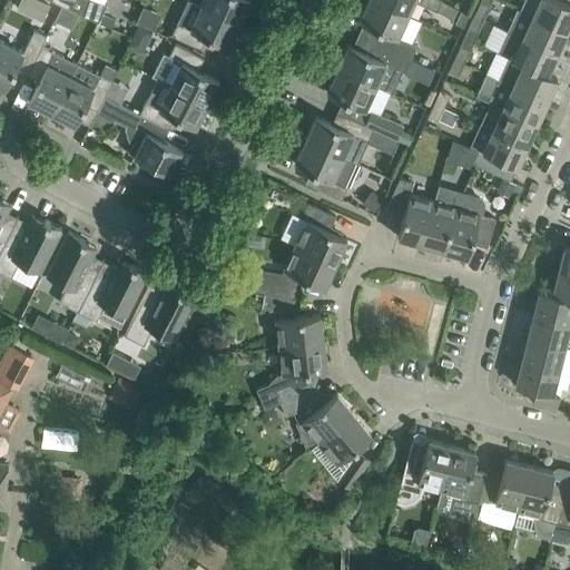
[(107,5),(97,0),(51,0),(52,0),(98,21),(107,5)]
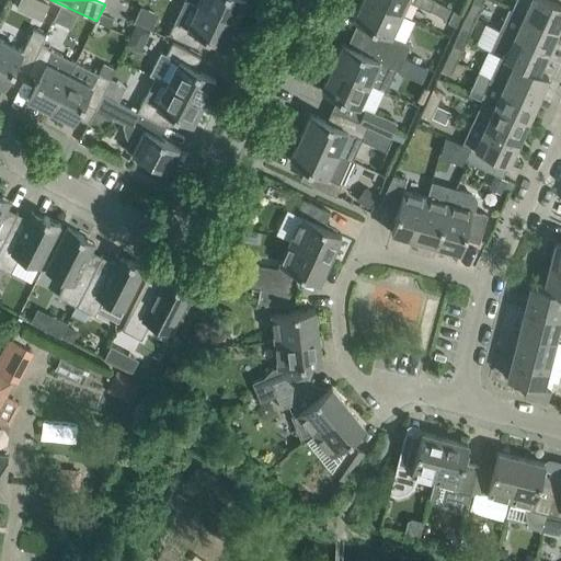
[(187,0),(184,0),(169,34),(197,47),(198,46),(197,46),(202,35),(225,45),(236,22),(197,4),(187,0)]
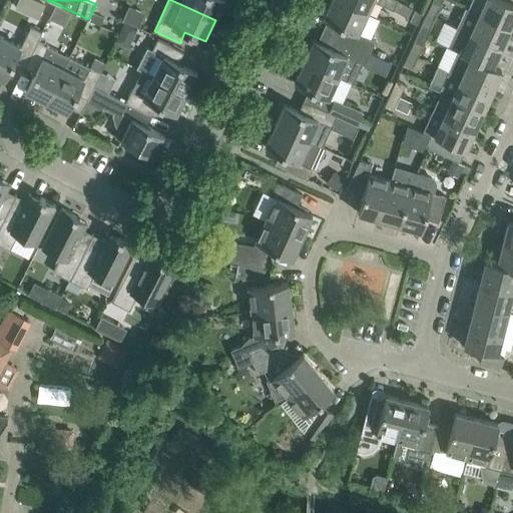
[(181,0),(180,4),(215,20),(223,0),(181,0)]
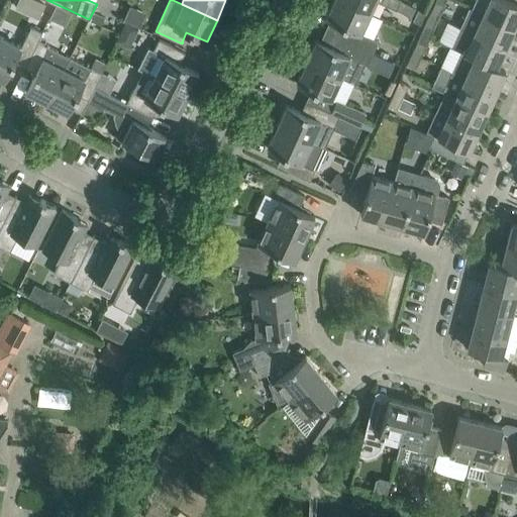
[(362,33),(371,12),(342,0),(333,0),(325,18),(349,28),(344,39),(373,53),(378,40),(362,33)]
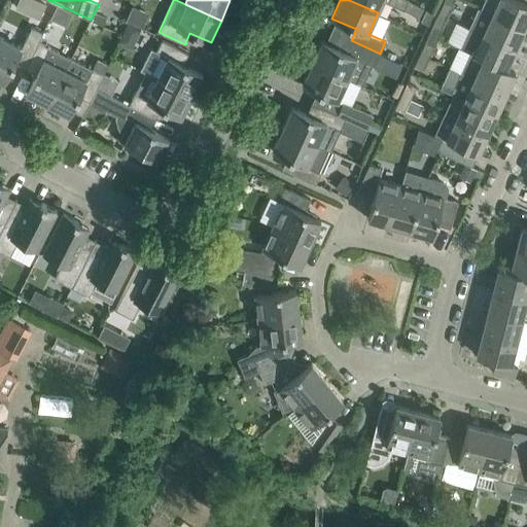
[(409,0),(408,0),(349,0),(378,12),(383,0),(403,9),(405,9),(408,1),(409,0)]
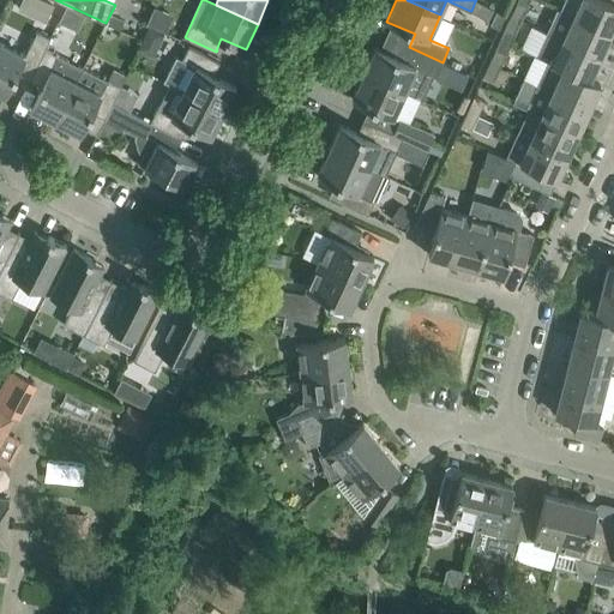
[(613,24),(613,4),(603,0),(564,0),(560,10),(611,32),(613,24)]
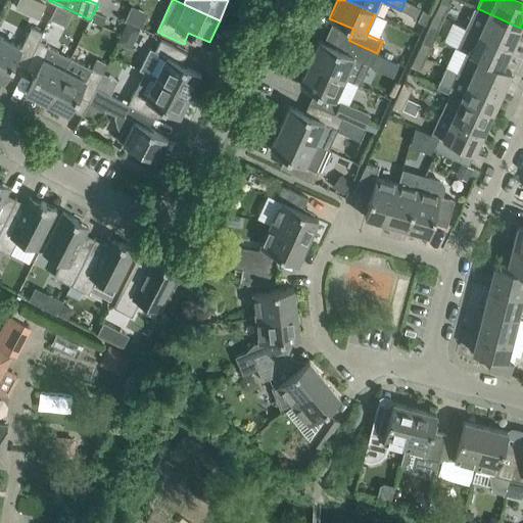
[(405,1),(401,9),(419,16),(417,20),(425,24),(430,12),(422,9),(405,1)]
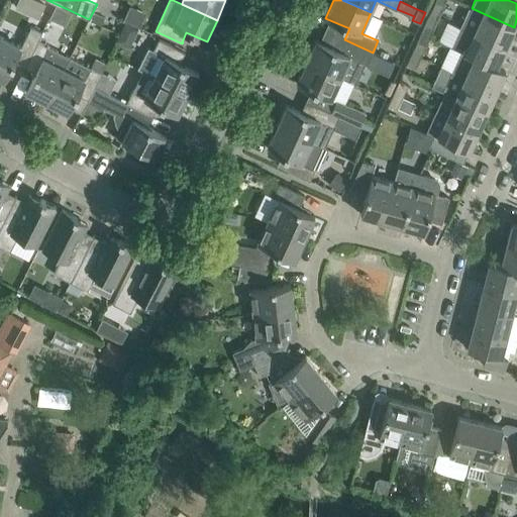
[(430,13),(438,17),(444,5),(435,1),(430,13)]
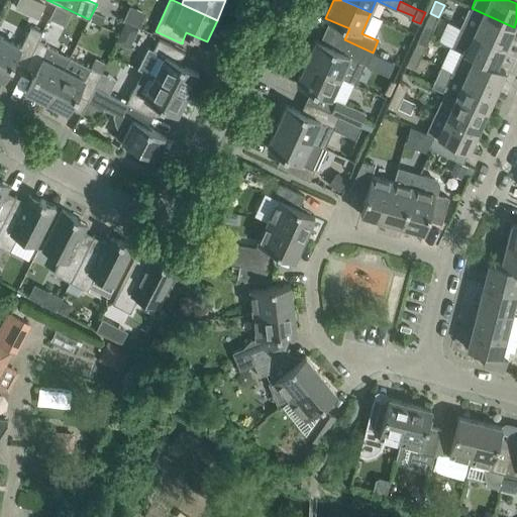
[(514,27),(472,8),(470,7),(460,27),(505,47),(514,27)]
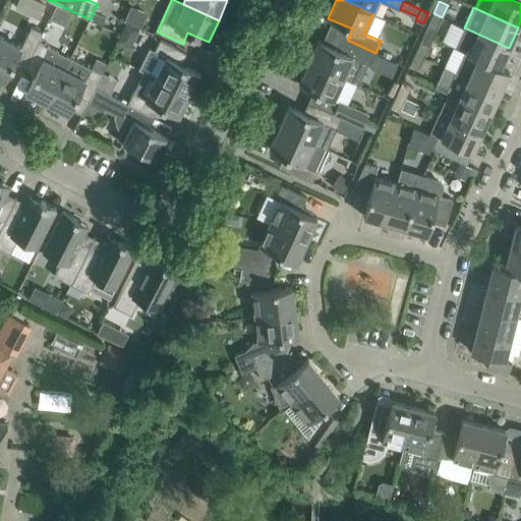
[(437,29),(442,17),(433,13),(427,24),(437,29)]
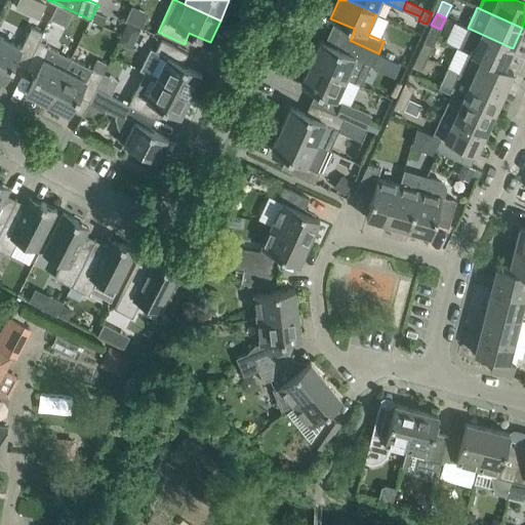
[(126,24),(117,42),(131,49),(140,30),(126,24)]
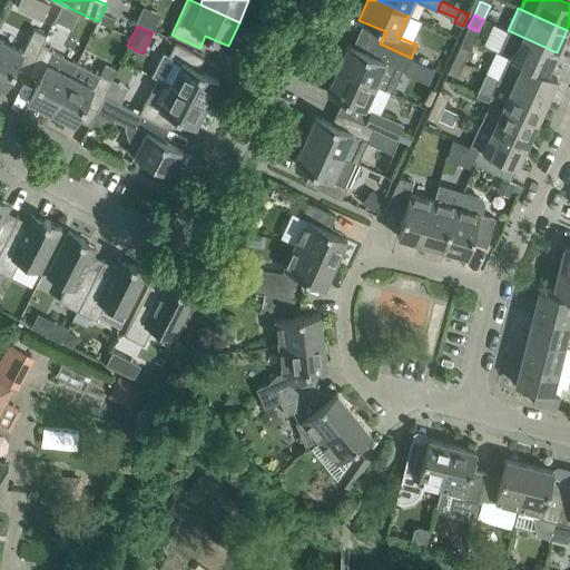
[(27,74),(41,45),(47,35),(35,29),(23,51),(0,39),(0,87),(5,89),(16,67),(27,72),(27,74)]
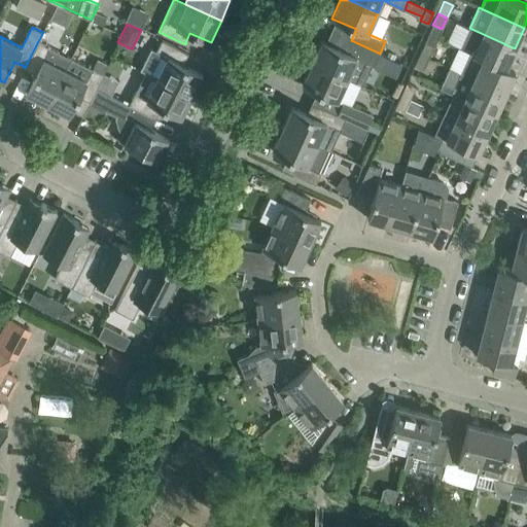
[(505,68),(515,48),(469,28),(460,47),(470,51),(469,53),(515,73),(515,72),(505,68)]
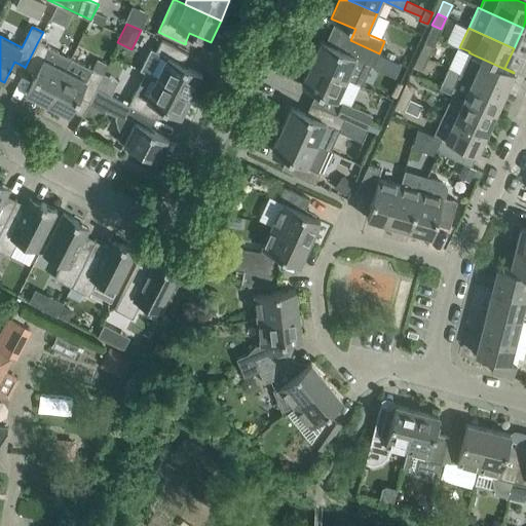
[(145,72),(191,96),(202,74),(182,63),(187,53),(188,53),(188,52),(161,39),(156,50),(151,48),(140,69),(145,72)]
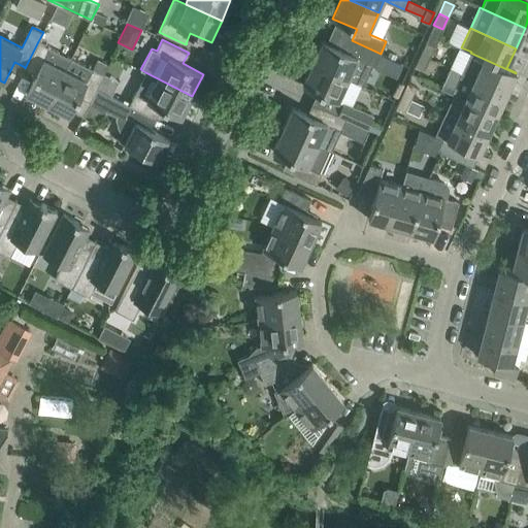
[(374,65),(381,54),(352,40),(347,52),(322,40),(312,63),(349,78),(362,85),(371,64),(374,65)]
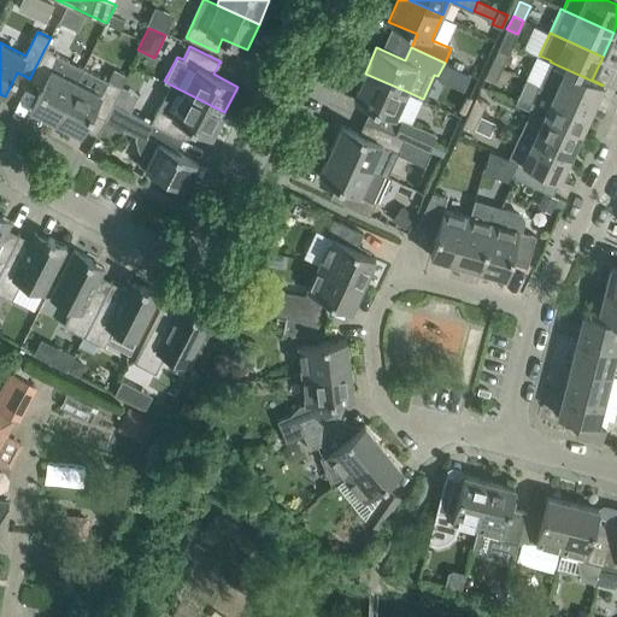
[(77,81),(83,68),(45,48),(29,80),(30,80),(31,80),(43,86),(30,110),(56,123),(77,81)]
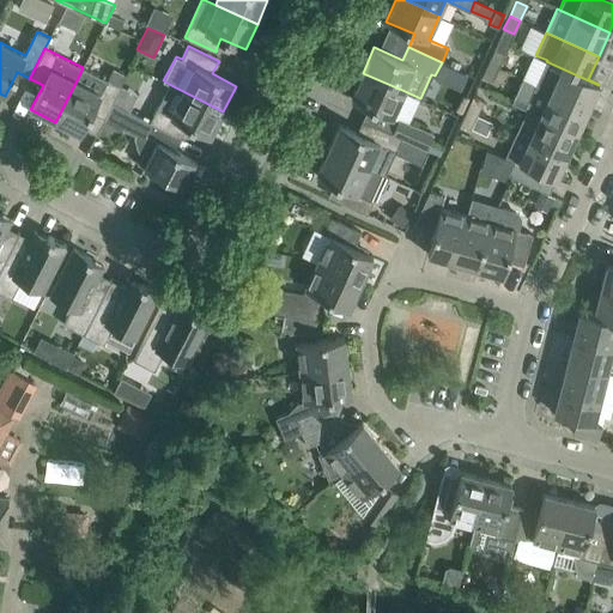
[(489,62),(498,67),(505,54),(495,49),(489,62)]
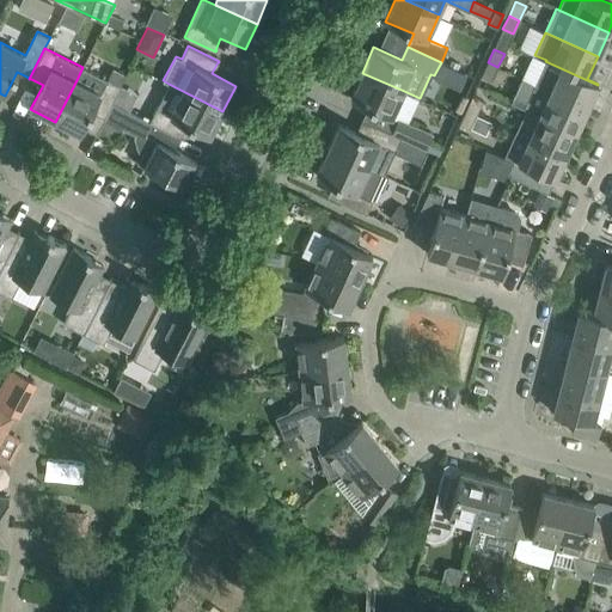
[(451,60),(448,66),(458,69),(460,65),(451,60)]
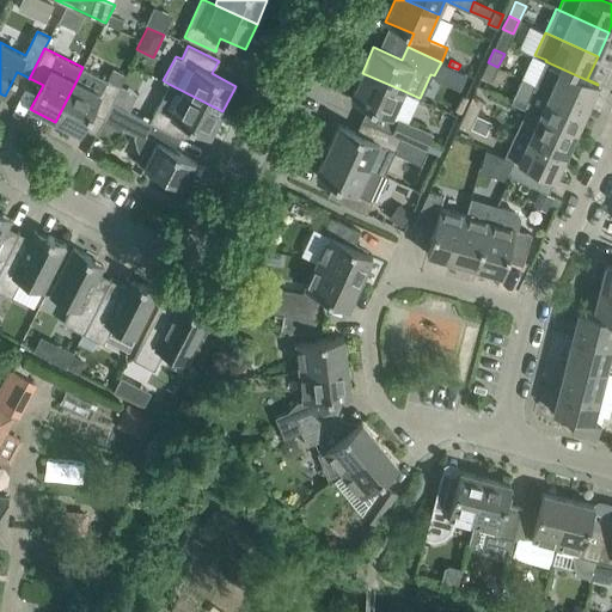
[(587,108),(598,85),(545,61),(534,85),(550,91),(587,108)]
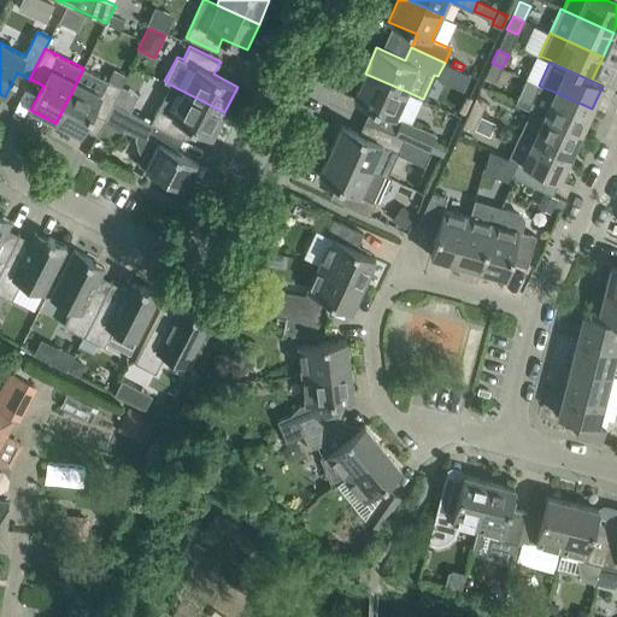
[(495,81),(501,68),(492,63),(486,76),(495,81)]
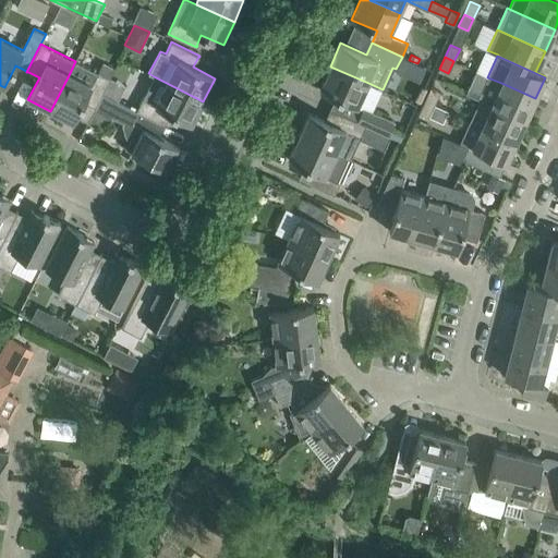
[(110,79),(108,77),(113,67),(104,61),(97,73),(75,61),(70,73),(50,111),(73,122),(84,100),(95,106),(95,107),(96,107),(102,93),(110,79)]
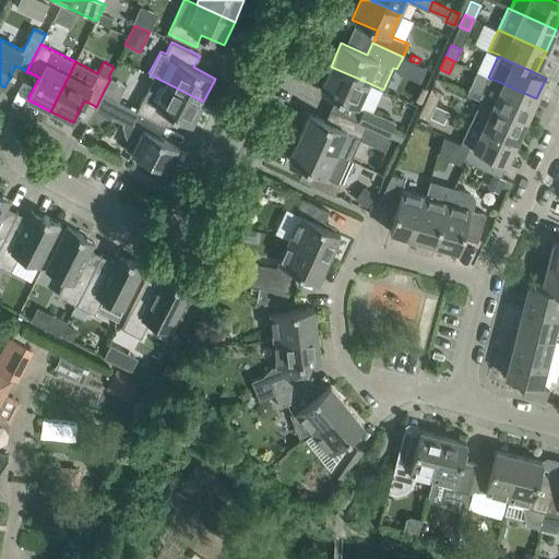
[(358,107),(369,83),(331,67),(320,90),(358,107)]
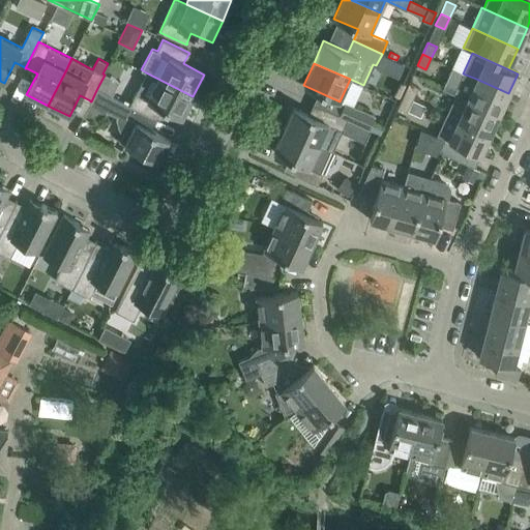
[(451,68),(442,88),(453,93),(499,114),(508,93),(476,79),(463,74),(451,68)]
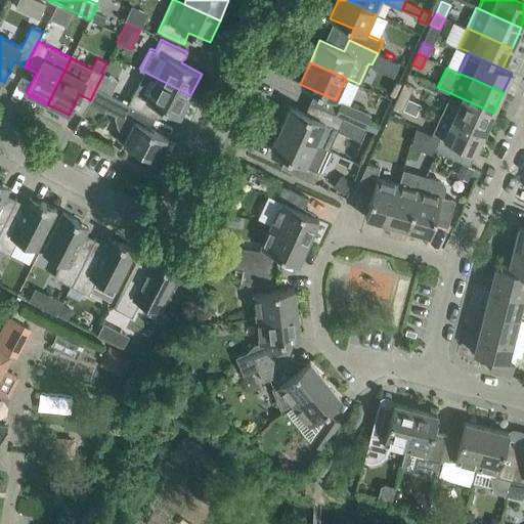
[(144,72),(128,103),(155,117),(154,116),(159,105),(180,117),(190,95),(144,72)]
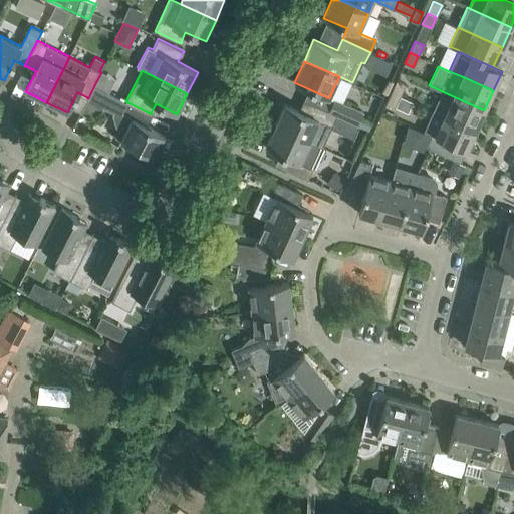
[(392,91),(401,95),(406,84),(397,80),(392,91)]
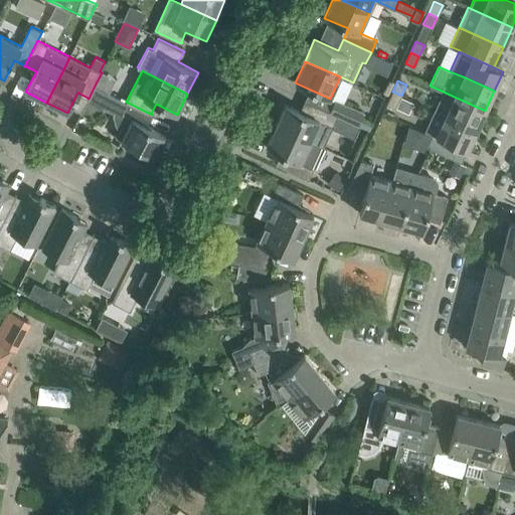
[(95,86),(89,99),(104,107),(103,108),(115,114),(114,115),(118,126),(122,128),(117,138),(121,140),(137,148),(136,148),(138,152),(141,155),(145,156),(149,155),(149,154),(155,157),(166,136),(146,126),(151,116),(152,116),(152,115),(126,102),(109,94),(95,86)]
